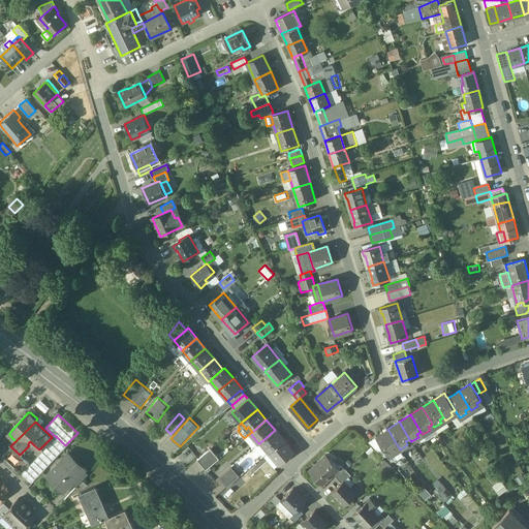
[(275,430),(260,442),(269,453),(284,439),(276,429),(275,430)]
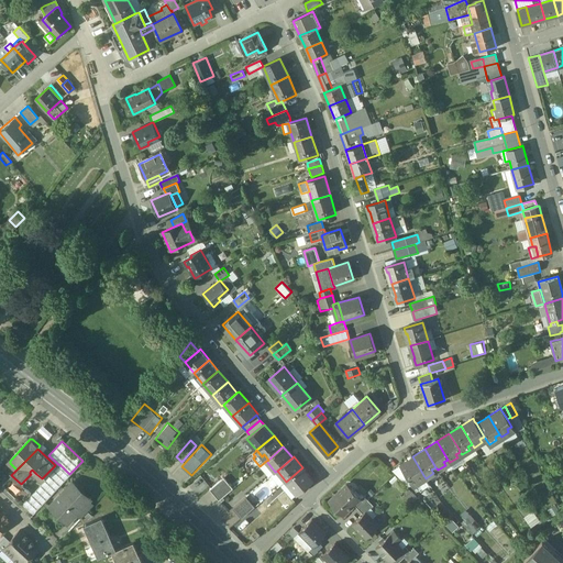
[(423,475),(412,456),(399,464),(414,486),(421,481),(419,477),(423,475)]
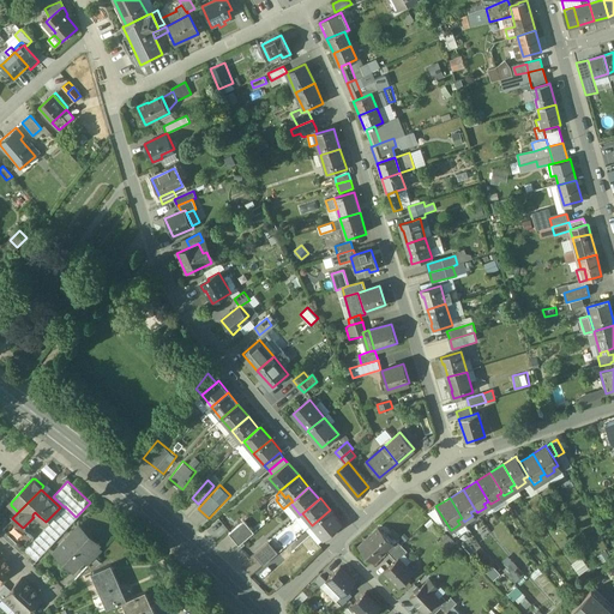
[(65,507),(25,549),(36,560),(77,517),(76,517),(65,506),(65,507)]
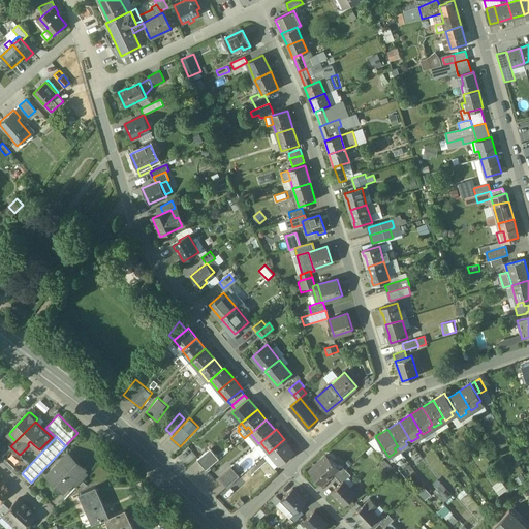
[(284,439),(269,453),(279,465),(294,452),(284,439)]
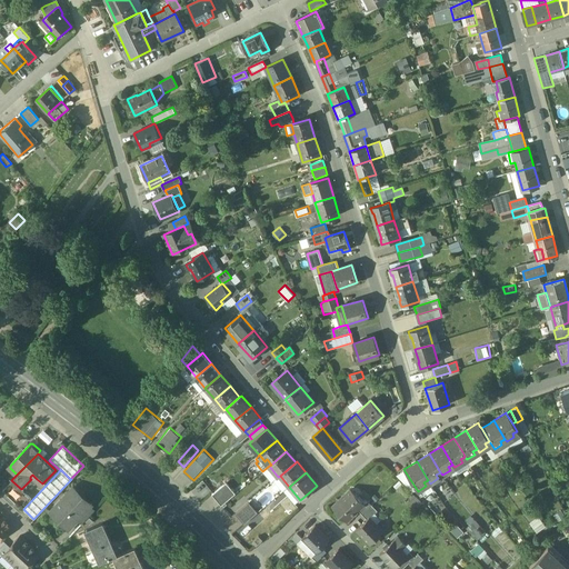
[(21,489),(11,480),(2,490),(22,508),(31,499),(21,489)]
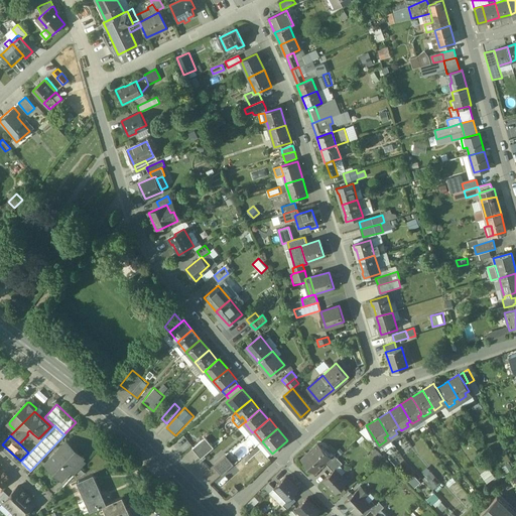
[(214,447),(206,437),(192,448),(201,459),(214,447)]
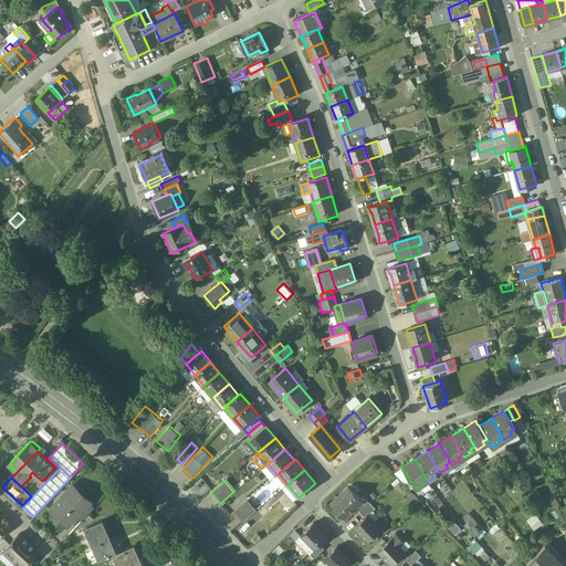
[(91,501),(73,484),(50,510),(67,526),(76,516),(88,503),(91,501)]
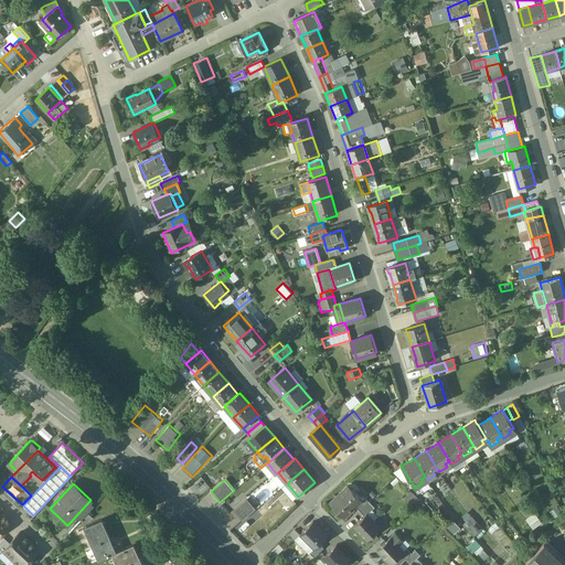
[(360,497),(348,486),(330,502),(343,516),(354,507),(364,497),(362,494),(360,497)]
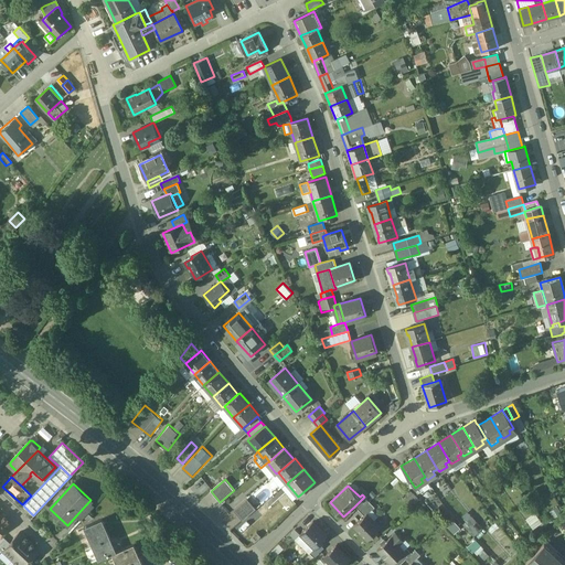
[(247,497),(233,509),(243,520),(257,508),(247,497)]
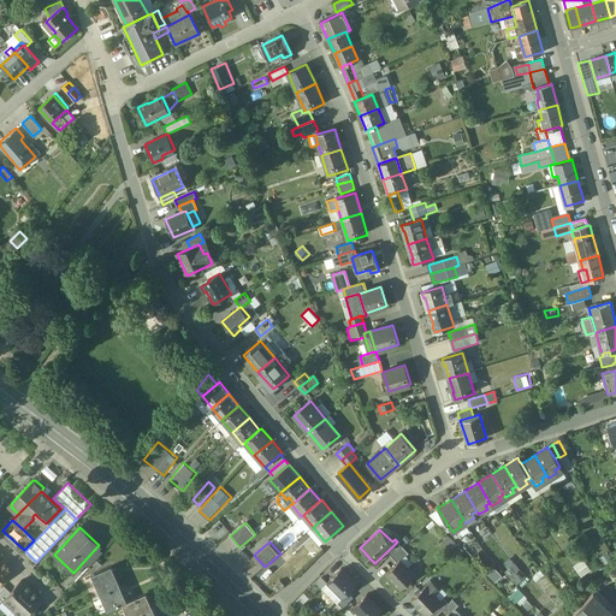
[(397,542),(386,552),(391,557),(402,548),(397,542)]
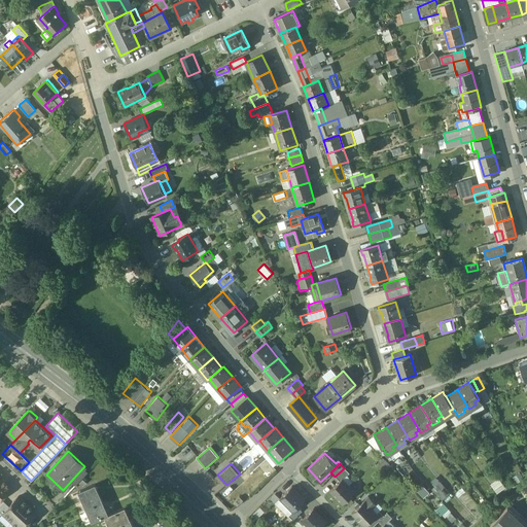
[(82,468),(71,481),(75,485),(88,472),(82,468)]
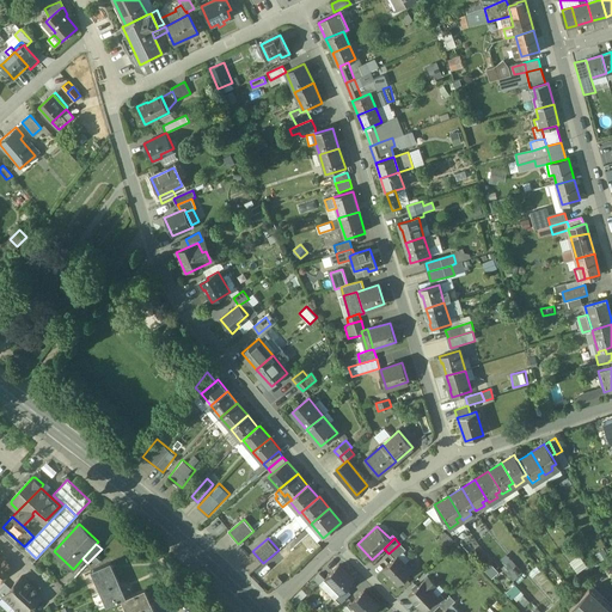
[(399,544),(389,554),(393,558),(396,556),(397,557),(405,550),(399,544)]
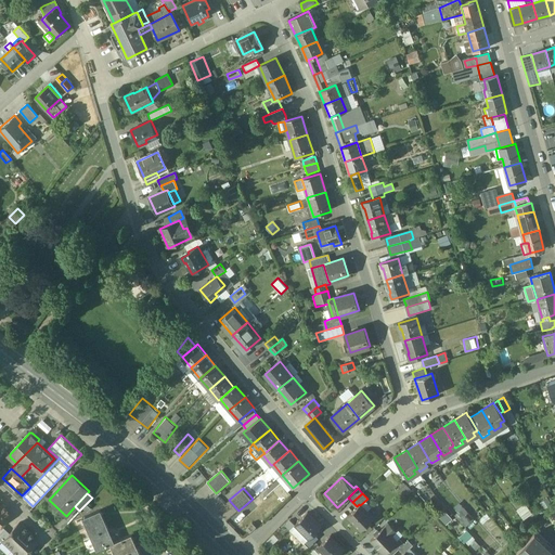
[(517,510),(524,518),(531,513),(525,503),(517,510)]
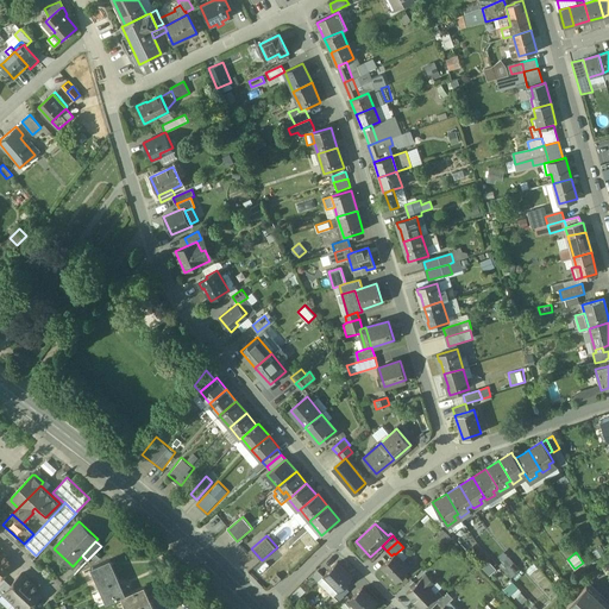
[(1,553),(0,554),(0,576),(11,564),(1,553)]
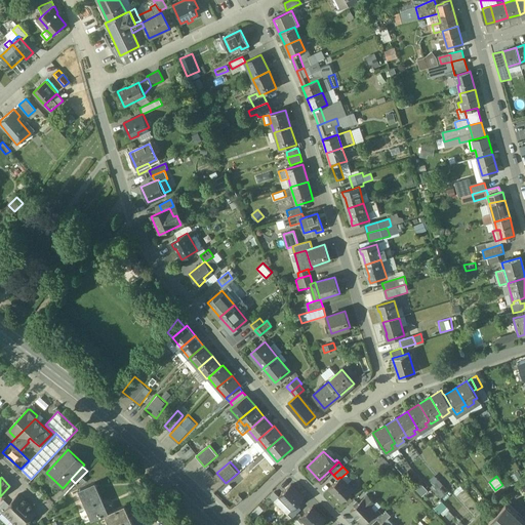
[(340,478),(339,477),(337,479),(328,488),(341,501),(353,491),(340,478)]
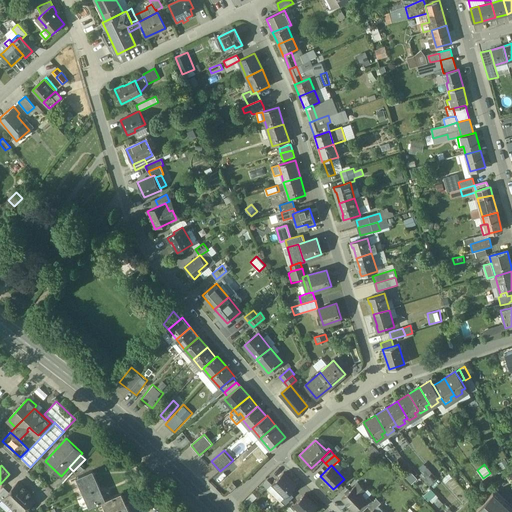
[(429,467),(421,473),(429,485),(438,478),(429,467)]
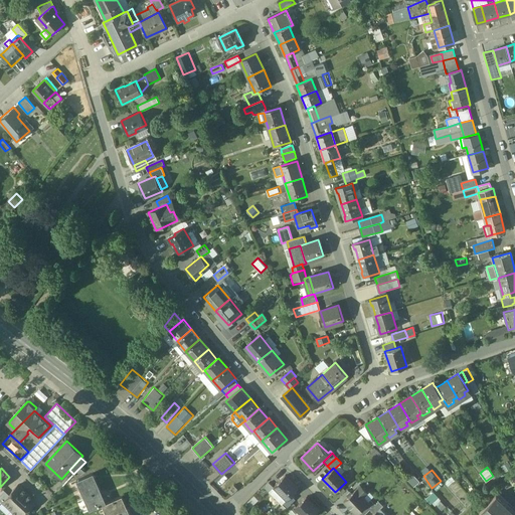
[(101,490),(93,473),(76,481),(83,498),(101,490)]
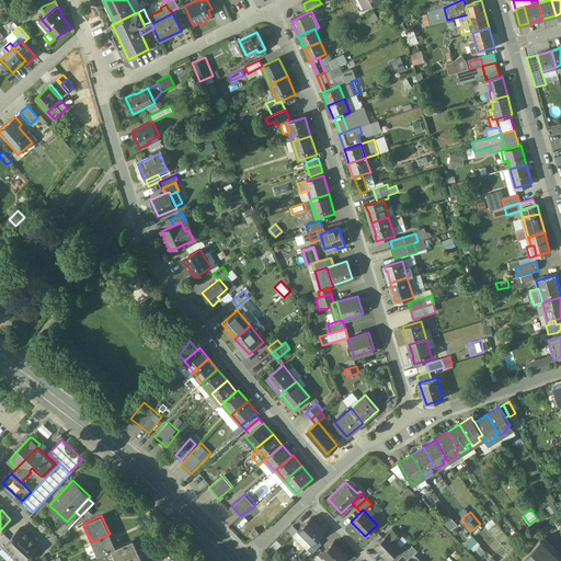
[(324,531),(310,518),(298,530),(311,544),(312,544),(317,539),(324,531)]
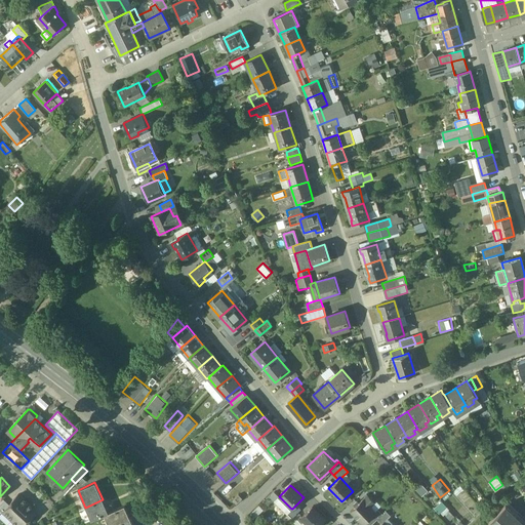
[(8,505),(2,512),(11,520),(28,502),(24,498),(23,499),(18,494),(8,505)]
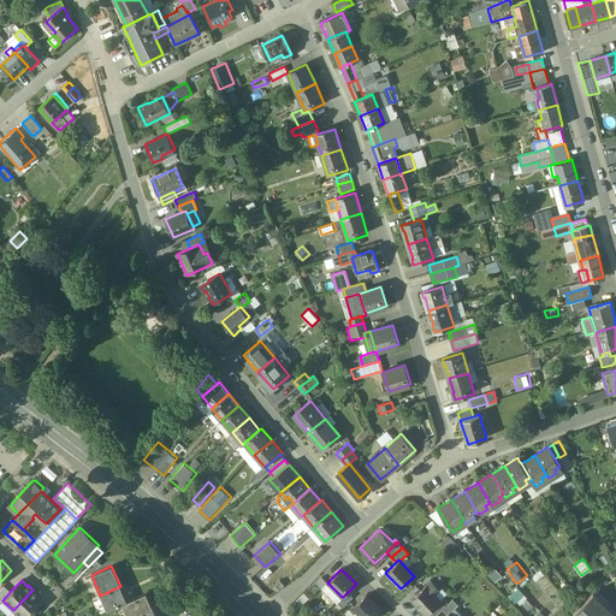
[(280,581),(273,587),(278,592),(284,585),(280,581)]
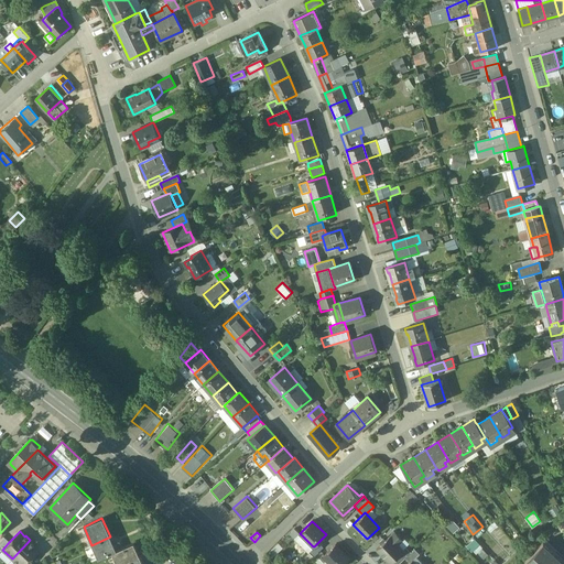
[(394,532),(390,537),(389,535),(376,549),(389,563),(390,562),(403,550),(402,549),(397,543),(401,539),(394,532)]
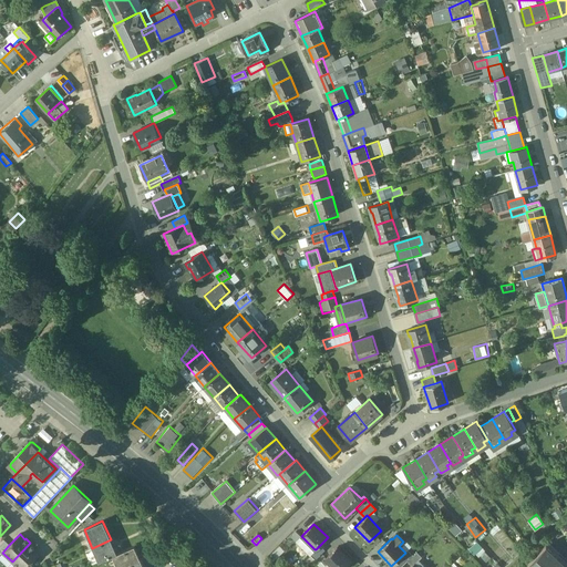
[(111,539),(92,548),(99,562),(114,554),(116,554),(111,539)]
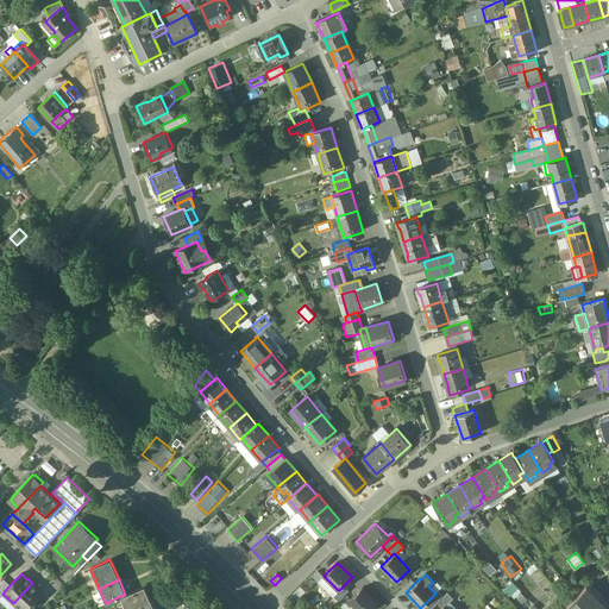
[(5,581),(0,585),(0,596),(2,594),(10,585),(5,581)]
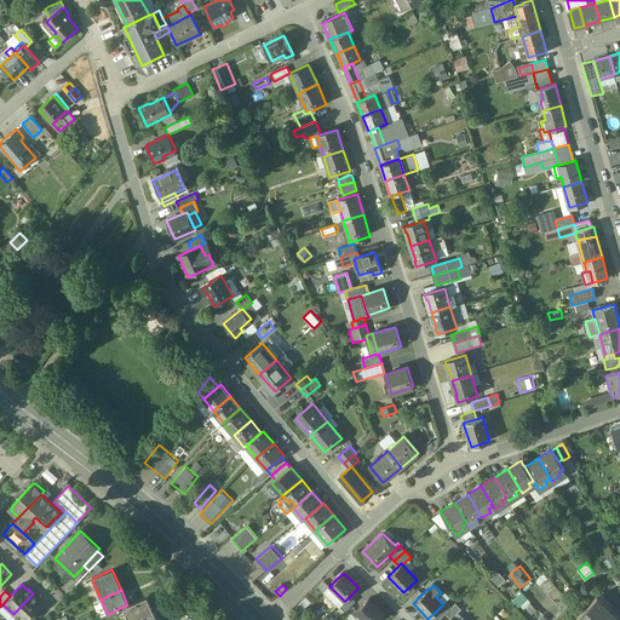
[(33,593),(13,614),(18,619),(27,619),(42,604),(38,600),(39,598),(33,593)]
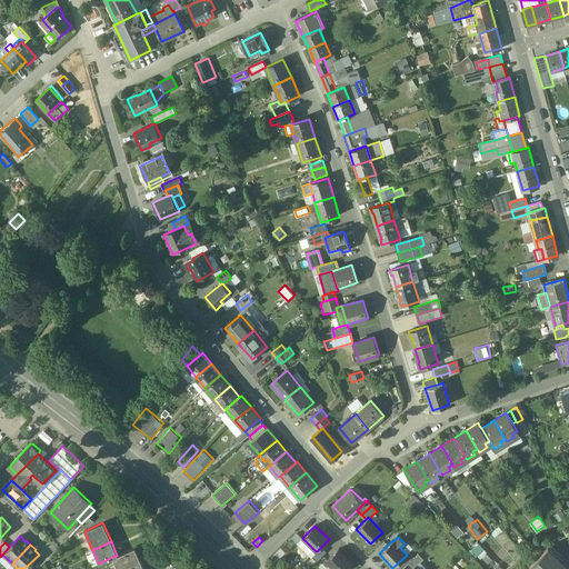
[(321,547),(317,551),(316,551),(311,555),(317,560),(326,551),(321,547)]
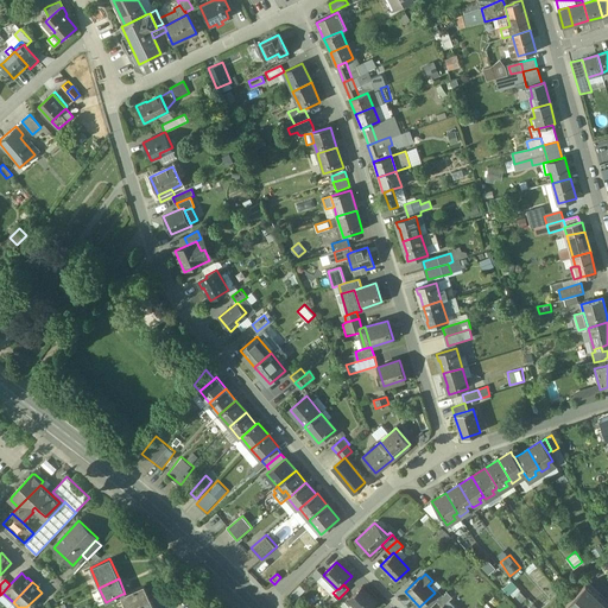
[(607,607),(607,606),(586,584),(565,606),(568,607),(607,607)]
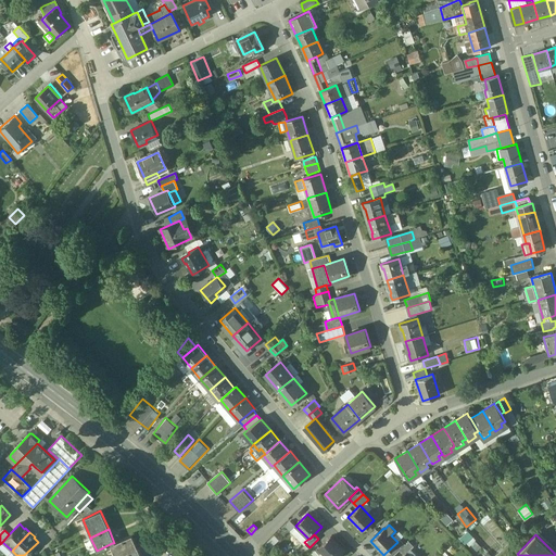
[(114,543),(112,543),(117,555),(118,555),(137,548),(131,535),(114,543)]
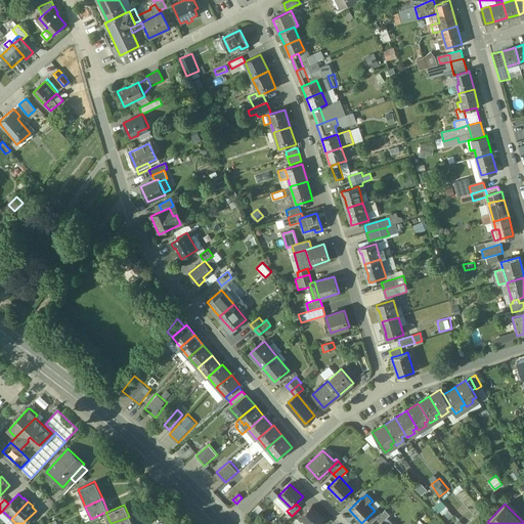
[(316,523),(322,518),(311,506),(301,516),(302,518),(308,523),(316,523)]
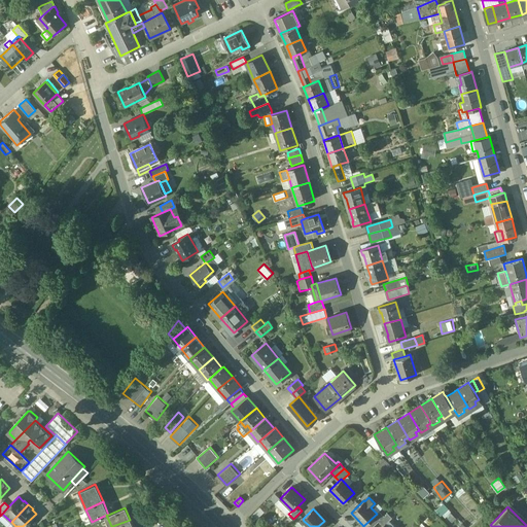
[(376,513),(377,514),(364,525),(365,526),(372,526),(378,521),(383,516),(378,511),(376,513)]
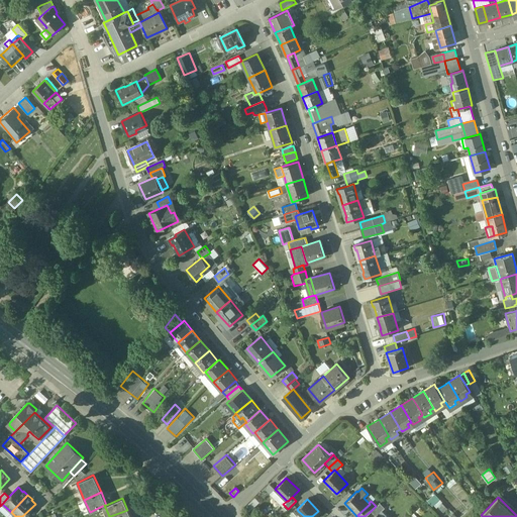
[(376,506),(371,511),(375,516),(378,513),(378,514),(384,508),(379,503),(376,506)]
